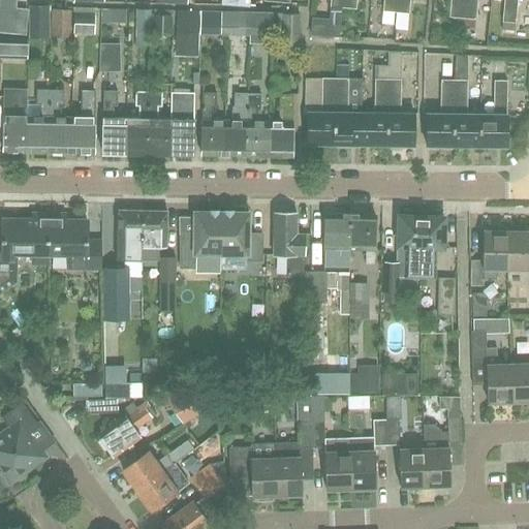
[(344,0),(344,7),(356,9),(356,0),(344,0)]
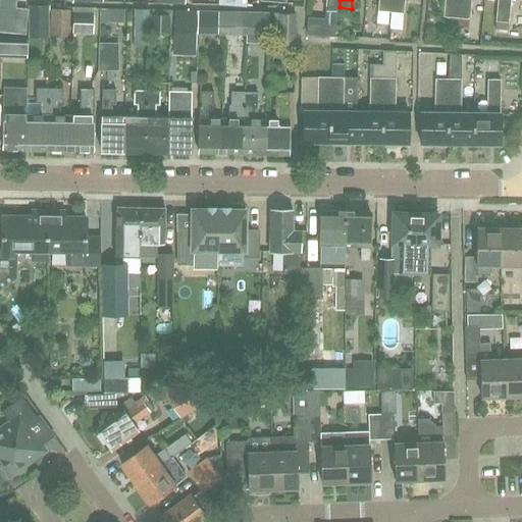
[(390,12),(390,0),(378,0),(377,11),(390,12)]
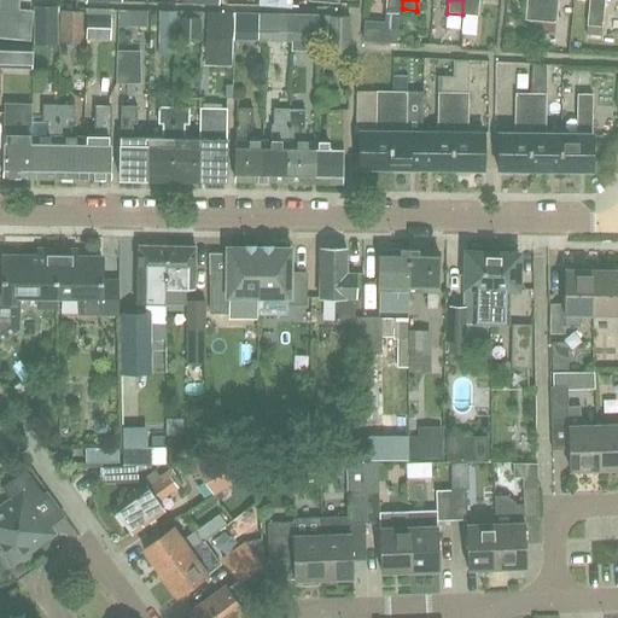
[(462,0),(462,15),(478,15),(478,0),(462,0)]
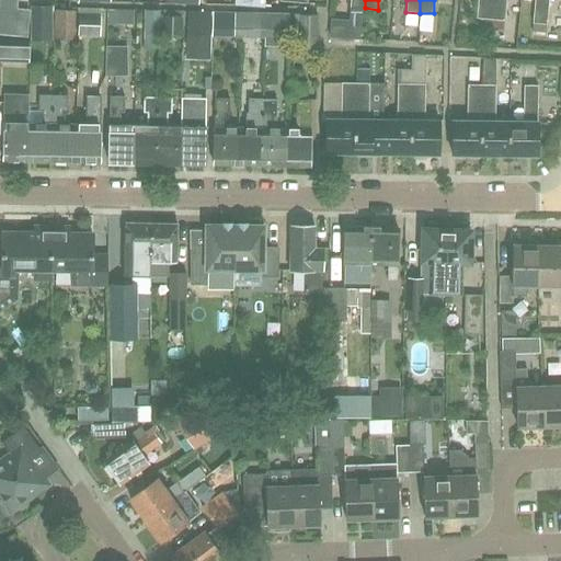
[(478,0),(477,19),(490,20),(491,0),(478,0)]
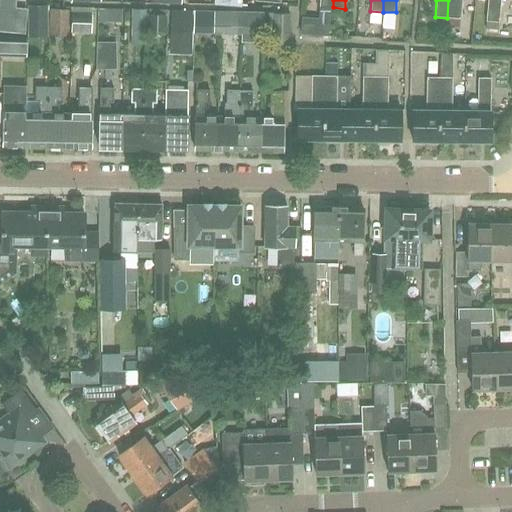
[(448,0),(447,18),(460,19),(462,0),(448,0)]
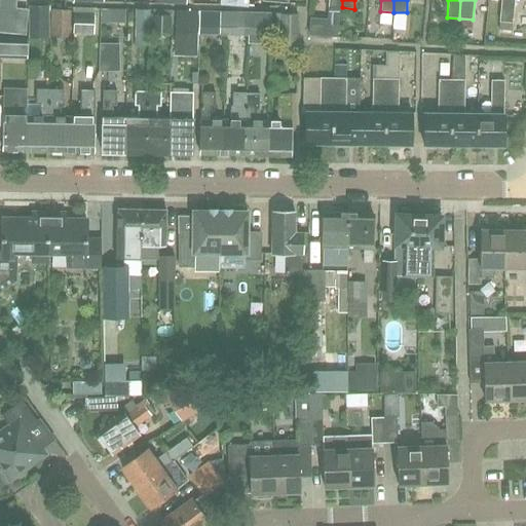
[(500,0),(499,22),(513,23),(514,0),(500,0)]
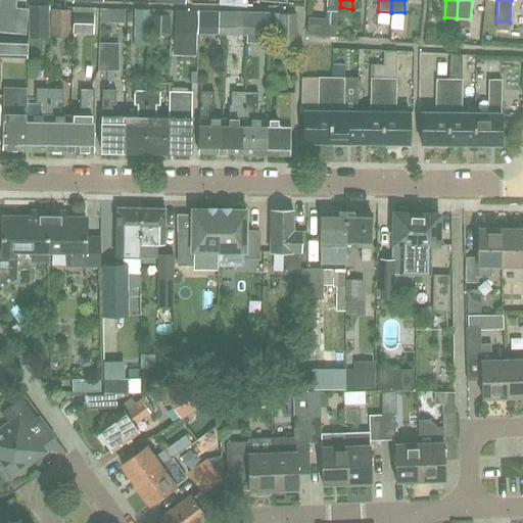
[(29,39),(49,39),(49,6),(29,6),(29,39)]
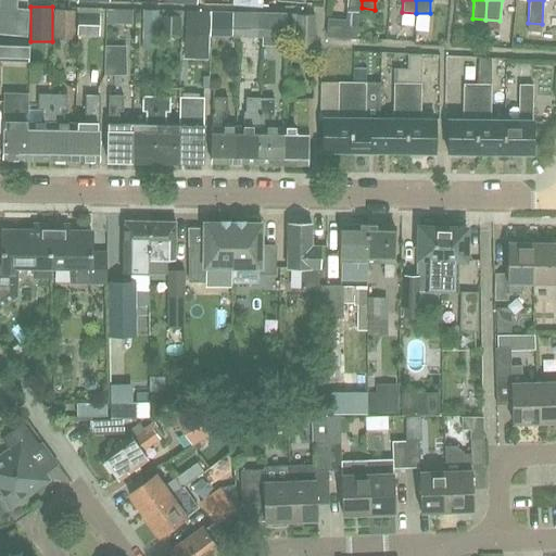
[(104,34),(105,9),(78,8),(78,13),(77,36),(99,37),(99,34),(104,34)]
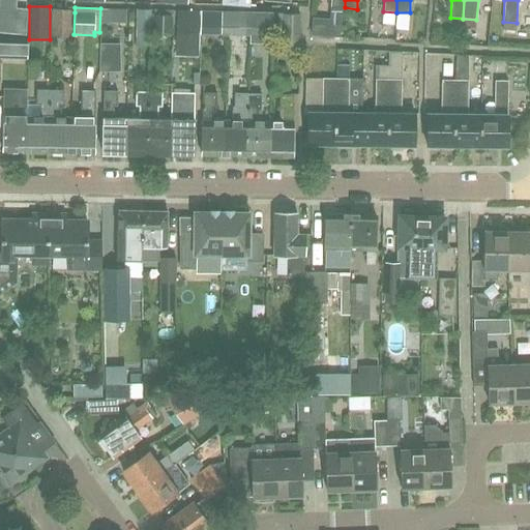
[(126,24),(126,9),(111,9),(111,24),(126,24)]
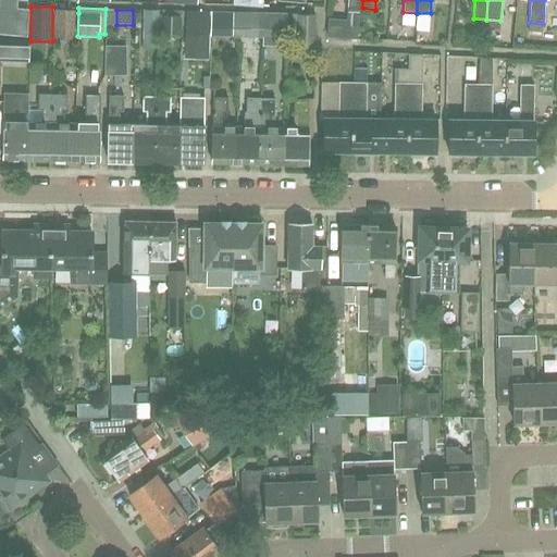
[(0,33),(27,36),(28,14),(0,11),(0,33)]
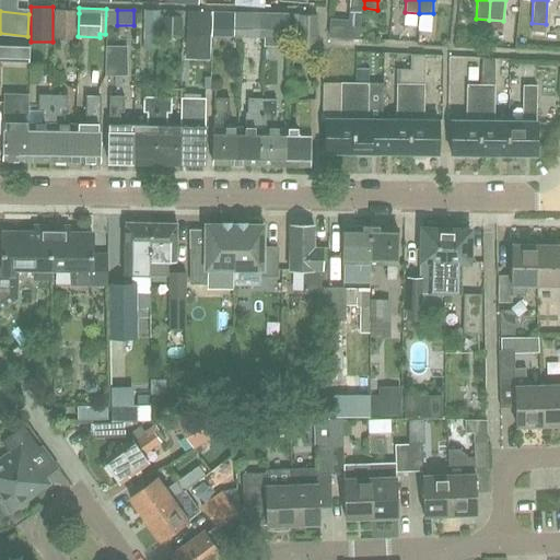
[(185,11),(185,38),(210,39),(211,12),(185,11)]
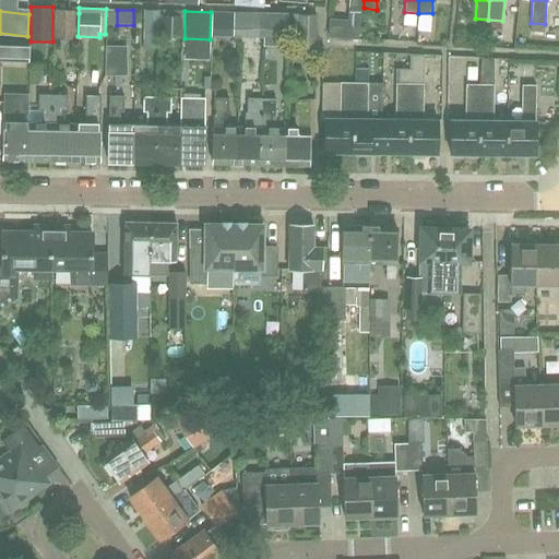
[(240,34),(241,14),(212,12),(211,34),(240,34)]
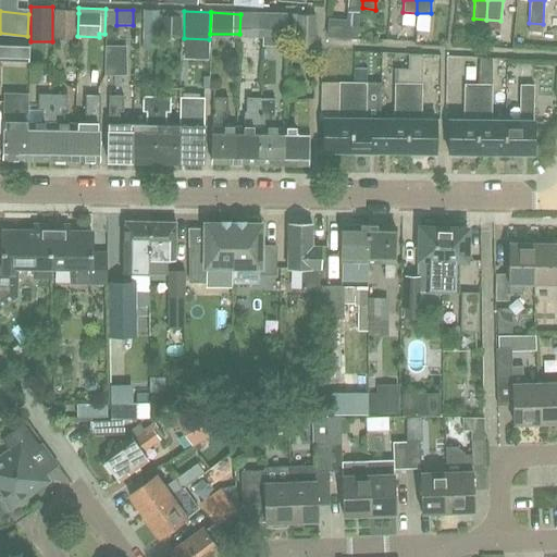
[(72,39),(72,13),(53,13),(52,39),(72,39)]
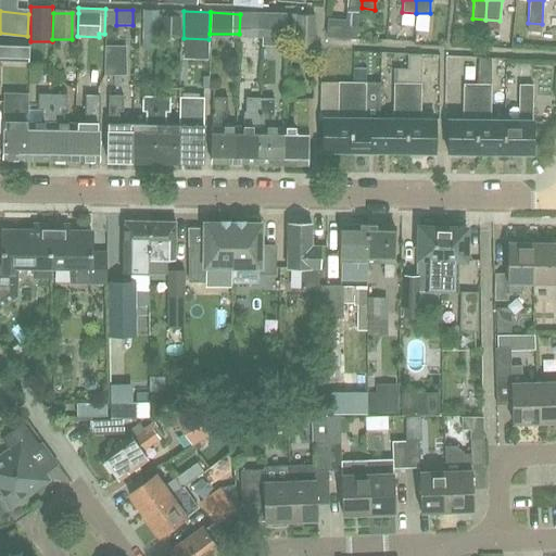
[(263,34),(264,15),(240,14),(239,34),(263,34)]
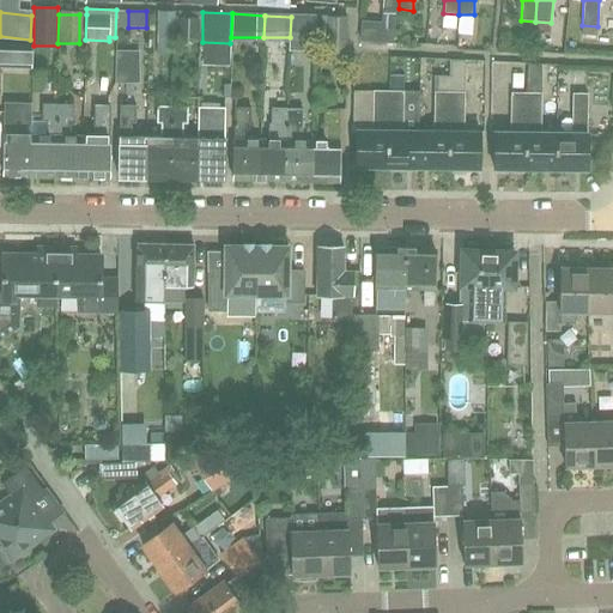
[(325,60),(346,60),(346,16),(326,16),(325,60)]
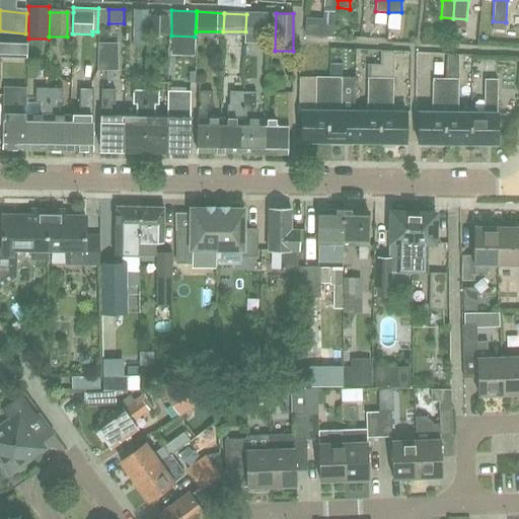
[(149,14),(149,34),(167,34),(167,14),(149,14)]
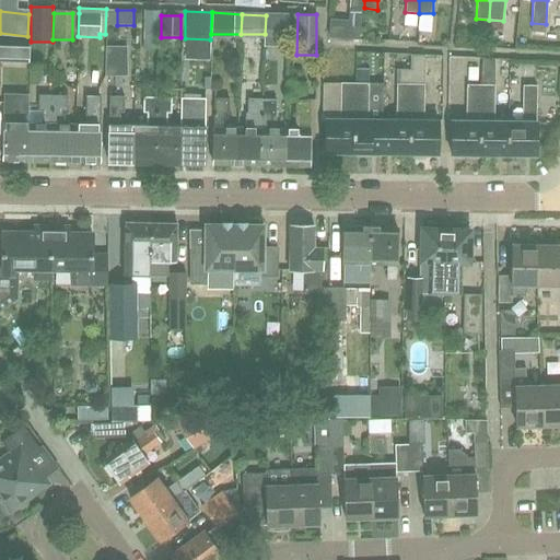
[(266,15),(265,34),(289,34),(289,15),(266,15)]
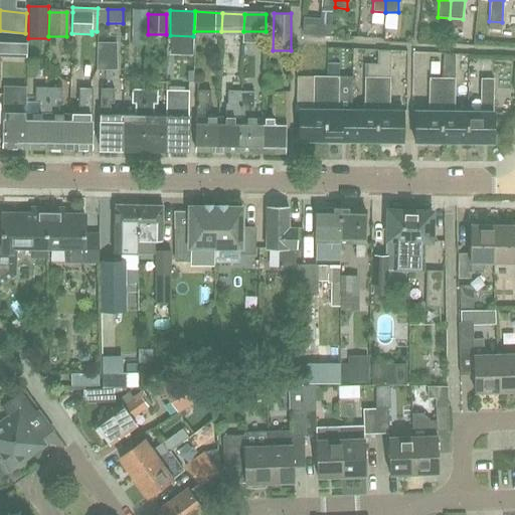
[(133,16),(132,32),(147,32),(147,16),(133,16)]
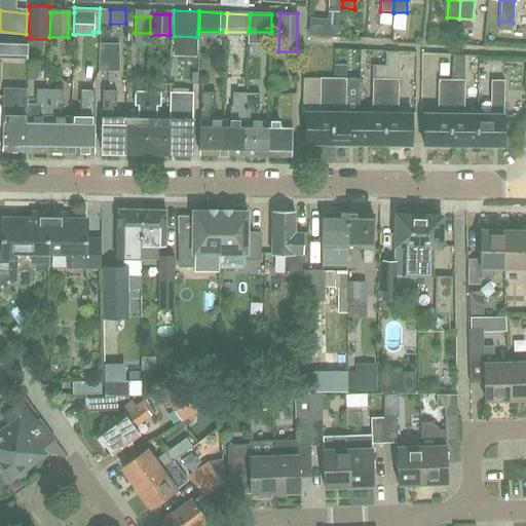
[(0,58),(12,59),(13,39),(0,38),(0,58)]
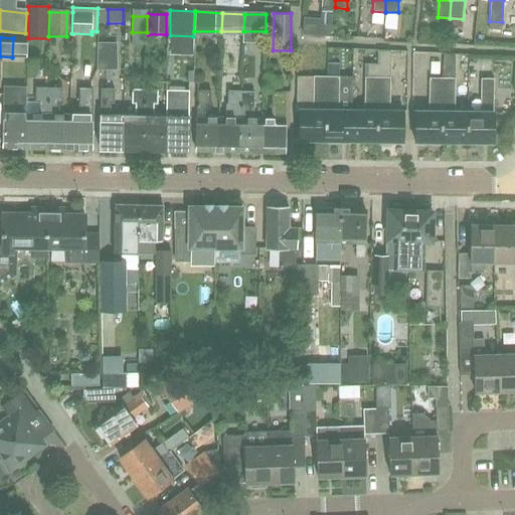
[(98,69),(117,69),(117,42),(98,42),(98,69)]
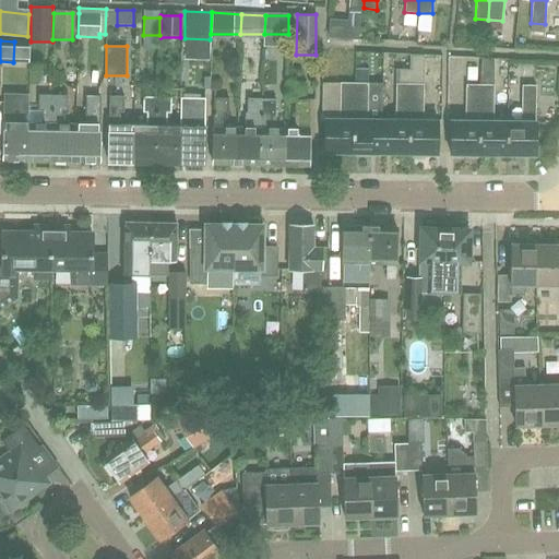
[(326,119),(325,153),(354,153),(355,120),(355,83),(340,82),(340,92),(340,119),(326,119)]
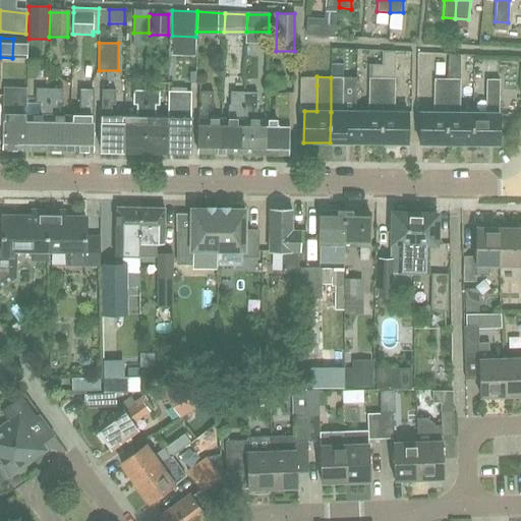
[(356,112),(342,112),(343,77),(331,77),(331,112),(330,142),(355,142),(356,112)]
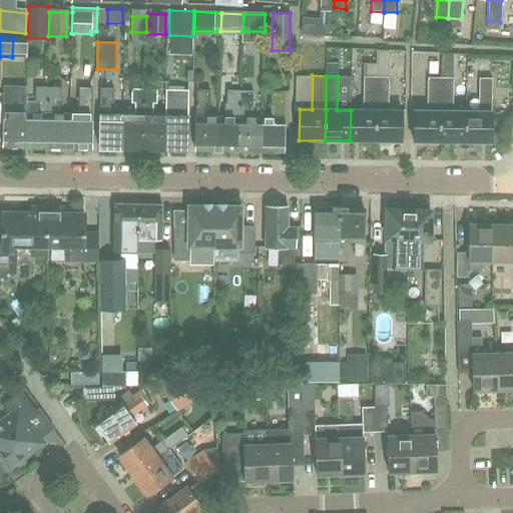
[(376,141),(377,77),(363,76),(363,110),(351,110),(350,140),(376,141)]
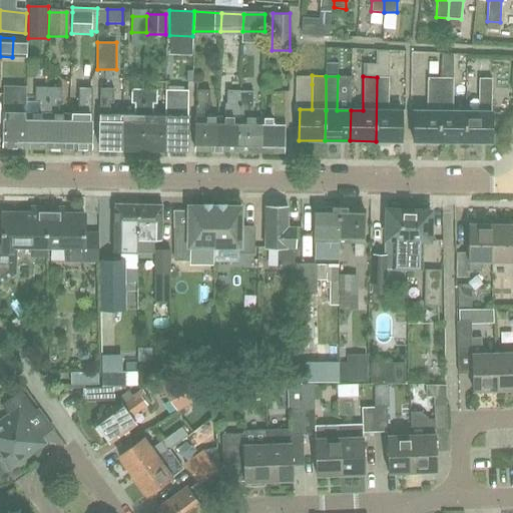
[(377,77),(376,141),(402,141),(402,111),(388,110),(389,77),(377,77)]
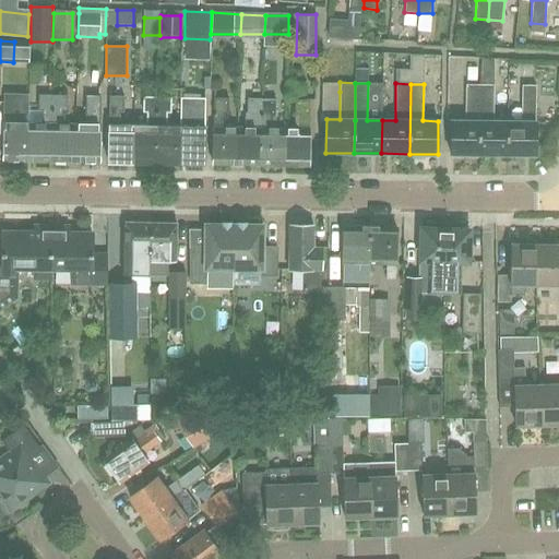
[(465,84),(465,121),(451,121),(451,154),(479,154),(480,84),(465,84)]
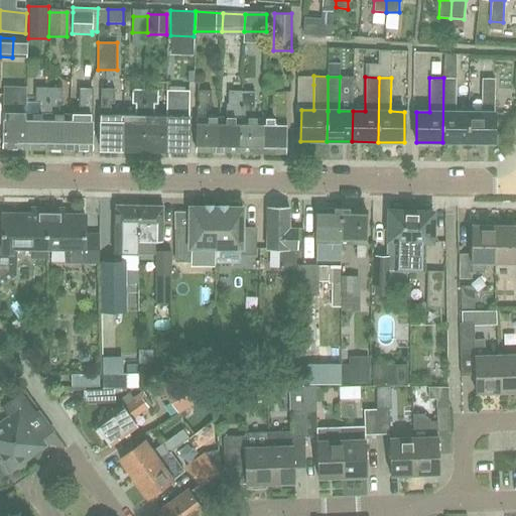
[(442,142),(469,142),(469,112),(456,112),(456,78),(444,78),(443,78),(442,142)]
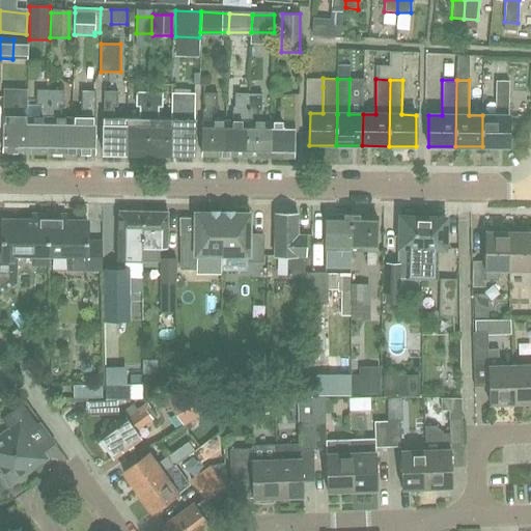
[(482,115),(482,146),(509,147),(509,116),(508,116),(509,81),(496,81),(495,115),(482,115)]
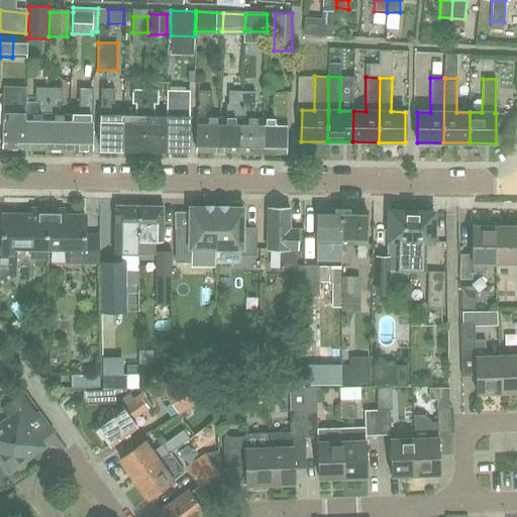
[(26,148),(26,113),(13,113),(14,102),(17,102),(17,87),(3,87),(5,113),(4,147),(26,148)]
